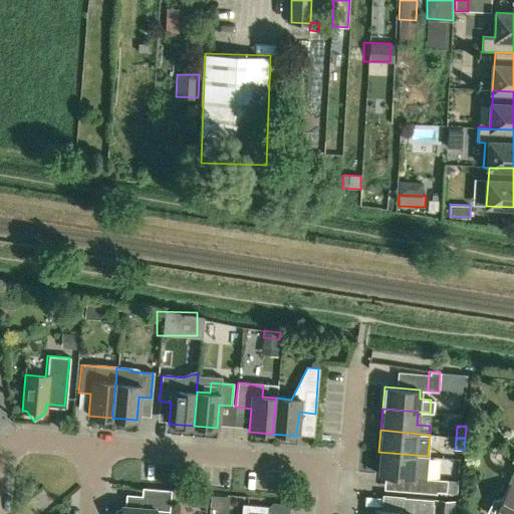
[(377,474),(386,475),(405,477),(404,491),(436,493),(436,491),(445,492),(447,480),(426,478),(428,456),(378,452),(377,474)]
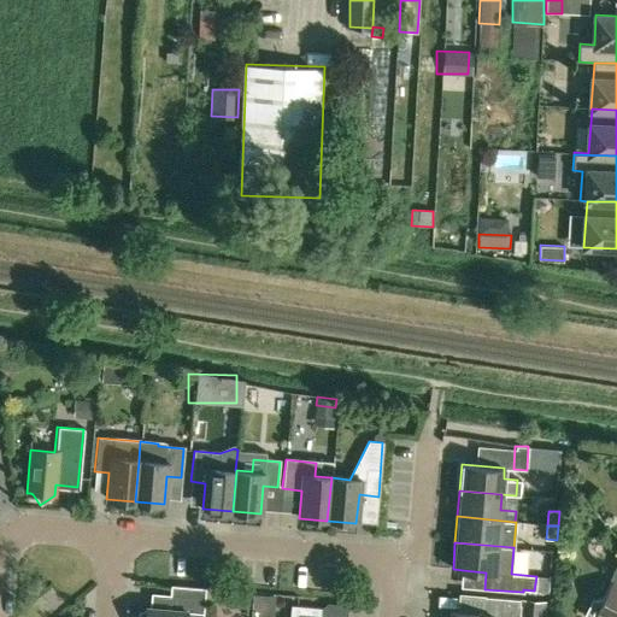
[(616,616),(616,562),(607,580),(610,580),(603,598),(594,600),(591,598),(582,615),(588,616),(616,616)]
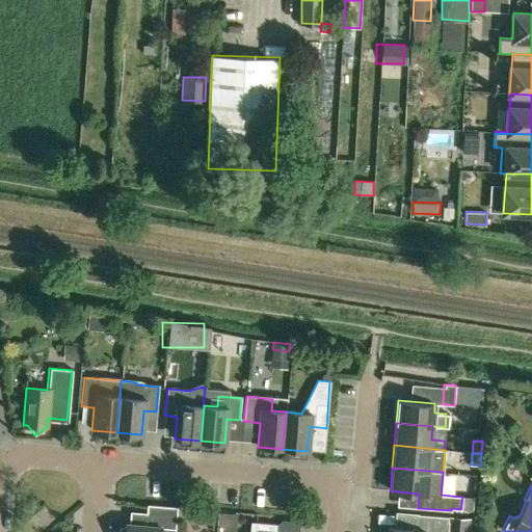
[(173,531),(176,507),(151,505),(149,526),(125,524),(125,526),(122,528),(121,531),(173,531)]
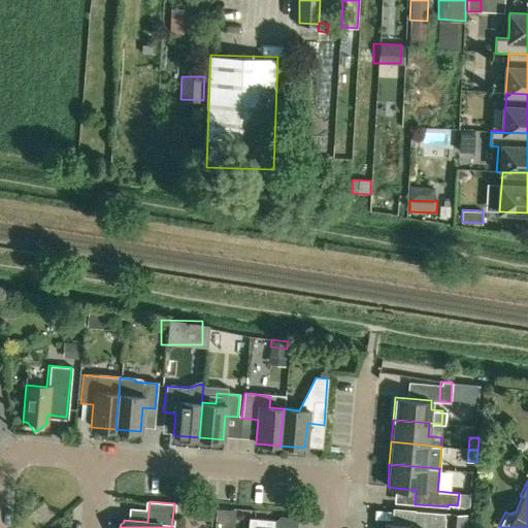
[(232,527),(233,507),(209,507),(208,527),(232,527)]
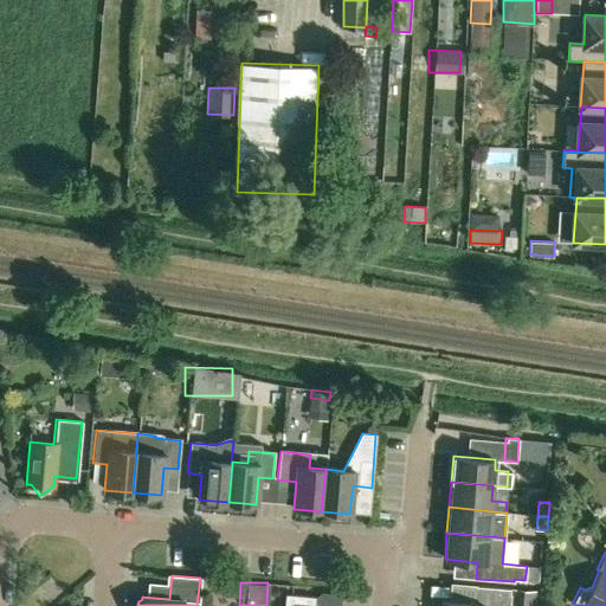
[(439,605),(504,605),(509,603),(510,588),(476,585),(475,603),(440,599),(439,605)]
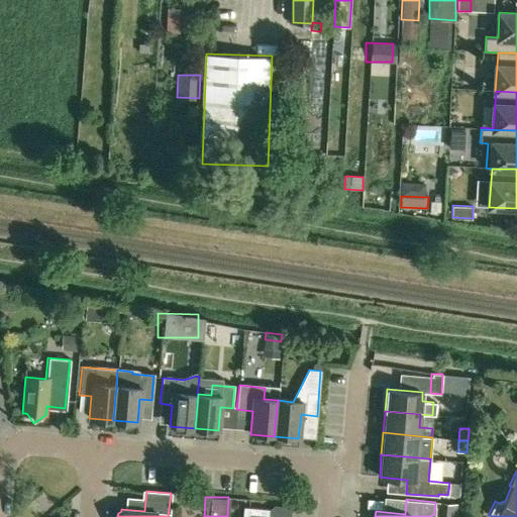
[(436,516),(454,516),(454,502),(437,501),(436,516)]
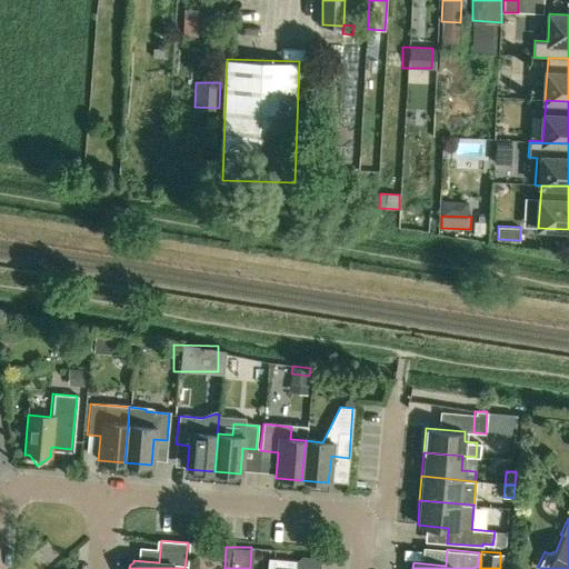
[(293,568),(295,561),(267,559),(266,568),(293,568)]
